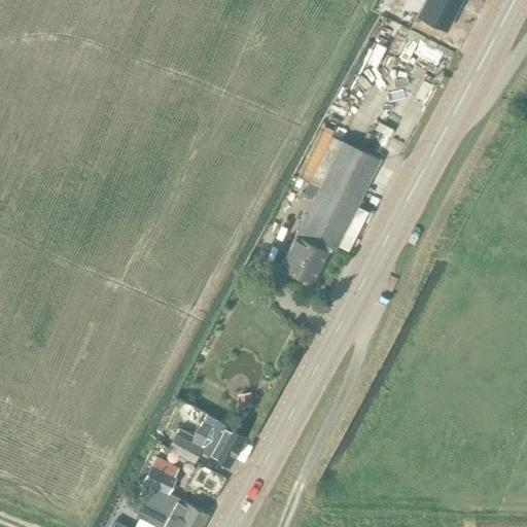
[(384,0),(381,0),(375,10),(397,24),(403,11),(384,0)]
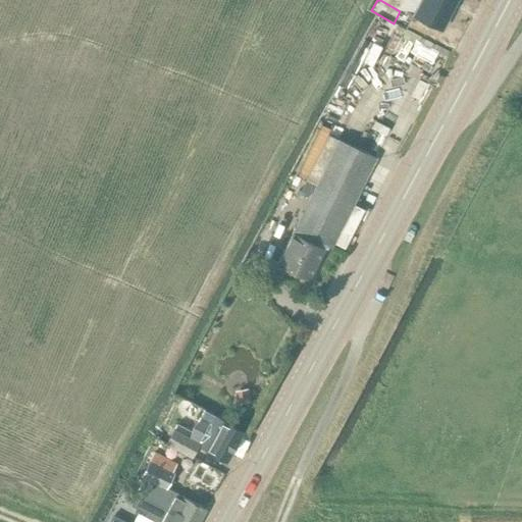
[(420,0),(413,15),(441,30),(457,0),(420,0)]
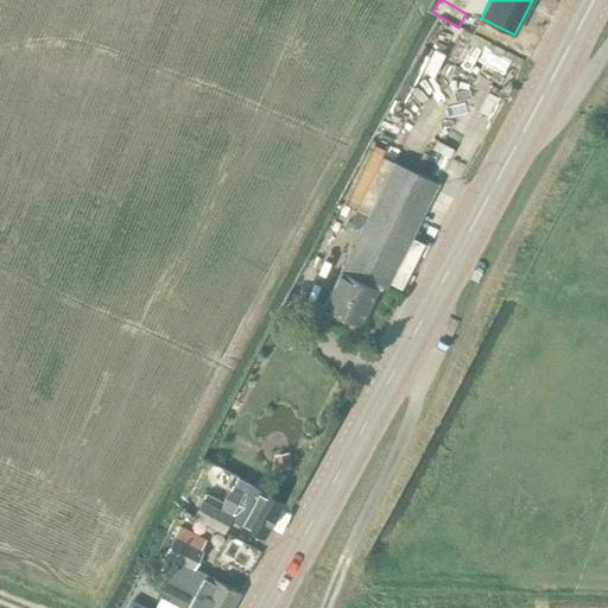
[(386,292),(438,183),(393,162),(322,308),(360,327),(378,289),(386,292)]
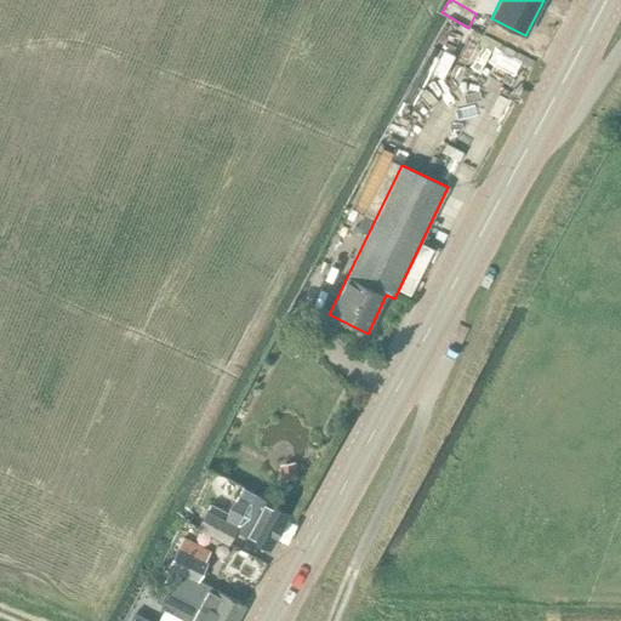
[(294,465),(278,467),(281,483),(297,480),(294,465)]
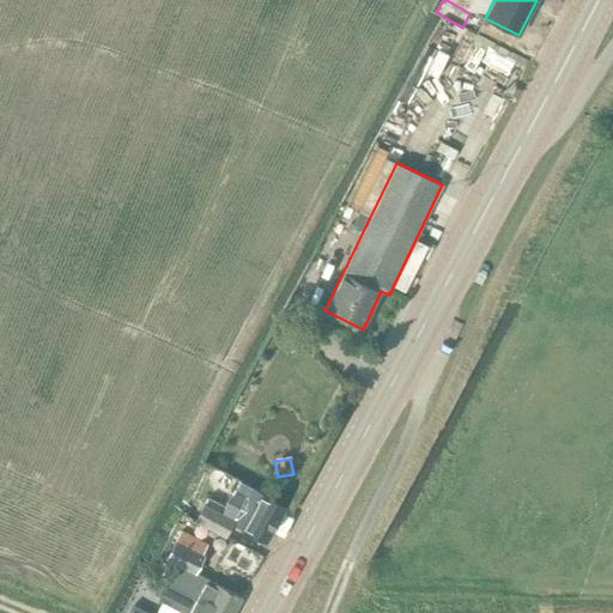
[(204,502),(194,520),(226,536),(232,525),(248,533),(266,542),(285,507),(286,505),(246,484),(241,492),(235,489),(224,507),(222,511),(204,502)]
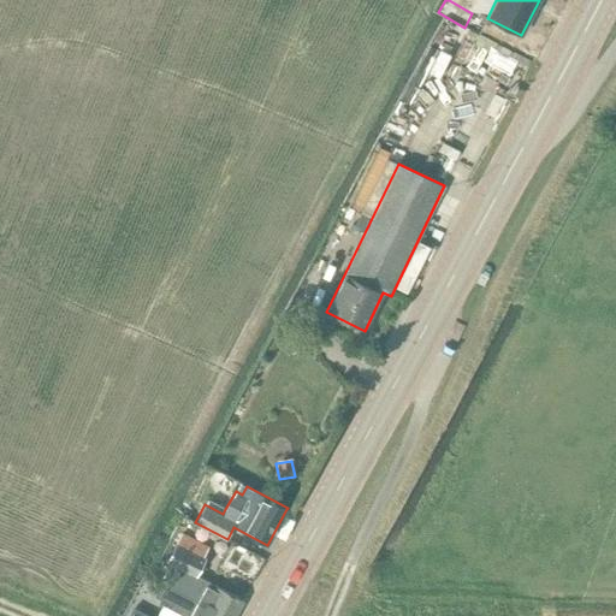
[(234,615),(243,600),(197,575),(206,560),(194,554),(199,544),(181,534),(166,562),(171,564),(154,597),(171,605),(169,609),(181,615),(234,615)]
